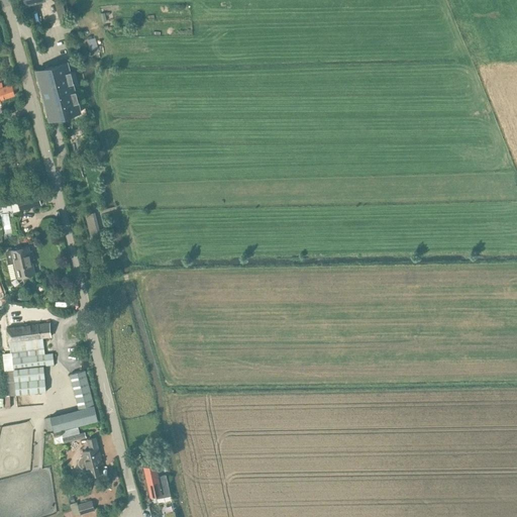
[(62,0),(59,0),(55,1),(59,18),(67,16),(62,0)]
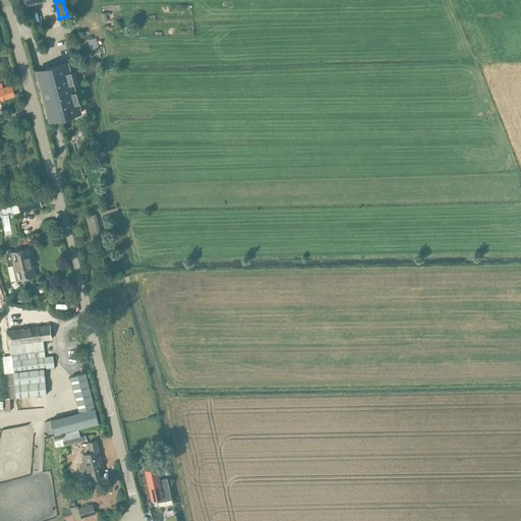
[(37,71),(50,121),(81,113),(68,62),(37,71)]
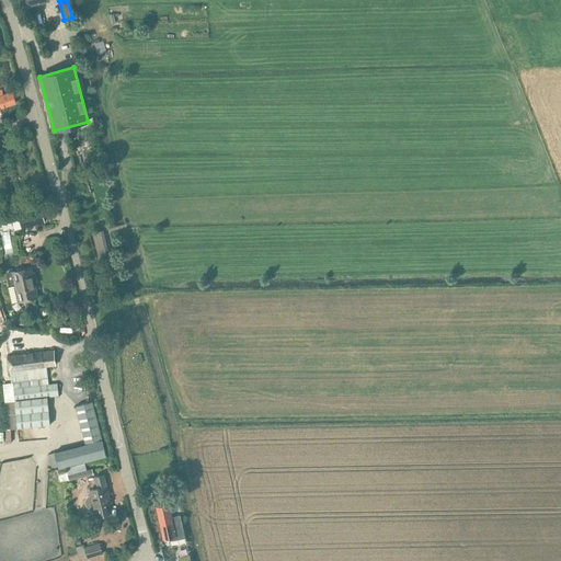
[(0,107),(16,103),(13,91),(3,94),(1,90),(0,90),(0,110),(1,110),(0,107)]
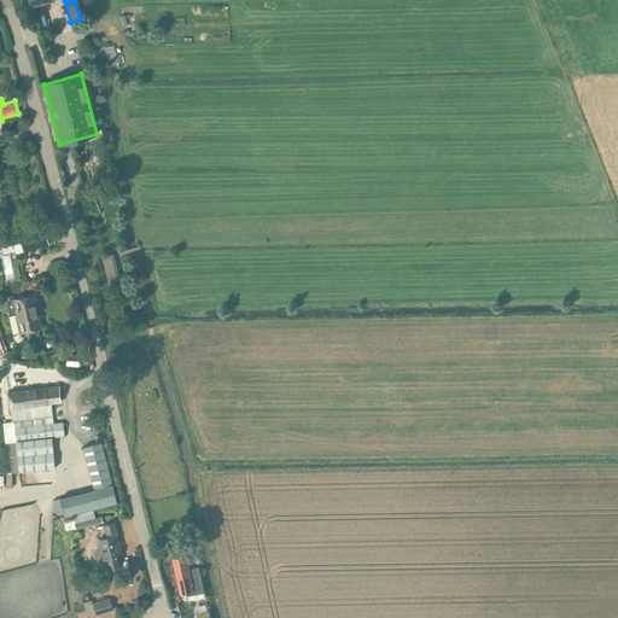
[(11,238),(0,240),(0,248),(13,245),(22,243),(24,251),(50,245),(46,231),(30,235),(30,234),(29,231),(11,235),(11,238)]
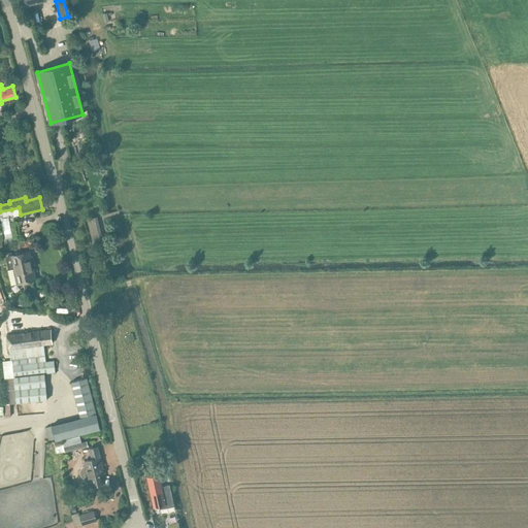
[(87,220),(93,243),(108,239),(106,233),(101,235),(96,217),(87,220)]
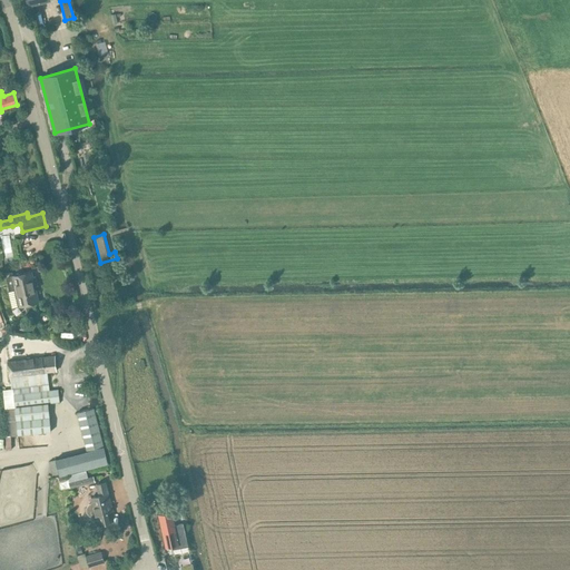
[(12,275),(6,276),(9,291),(12,307),(39,302),(32,272),(12,276),(12,275)]
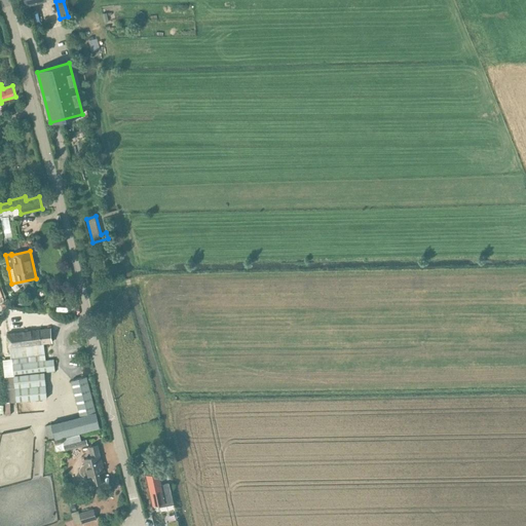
[(10,359),(3,359),(6,377),(4,377),(6,402),(16,401),(47,398),(44,372),(55,371),(53,360),(45,361),(44,343),(52,342),(50,329),(7,333),(8,348),(9,348),(10,359)]
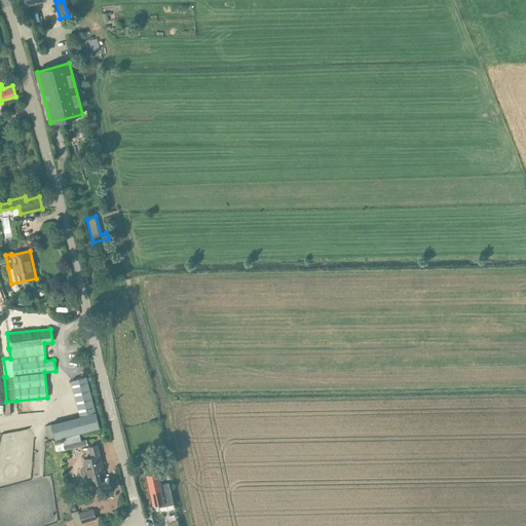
[(86,376),(71,380),(80,415),(51,423),(55,439),(100,427),(86,376)]
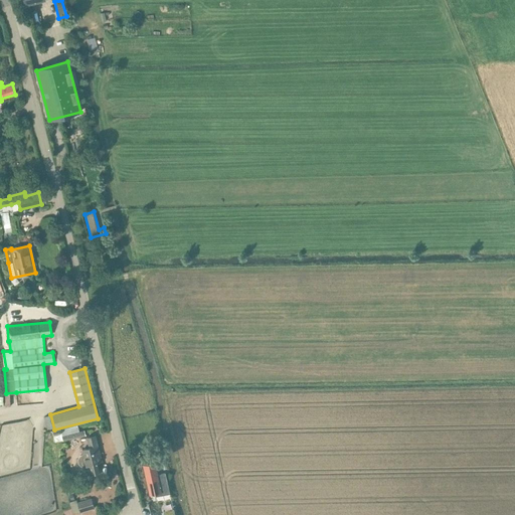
[(79,432),(77,424),(53,432),(55,442),(63,440),(63,442),(86,436),(84,431),(79,432)]
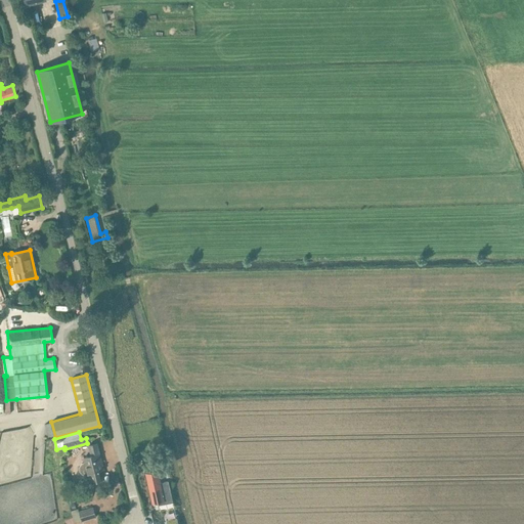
[(87,475),(88,475),(90,483),(101,480),(99,470),(104,469),(97,443),(89,445),(91,455),(83,457),(85,462),(84,462),(83,463),(82,463),(82,464),(81,465),(80,466),(80,467),(80,468),(80,469),(80,470),(80,471),(80,472),(81,472),(81,473),(82,473),(83,474),(84,475),(85,475),(86,475),(87,475)]
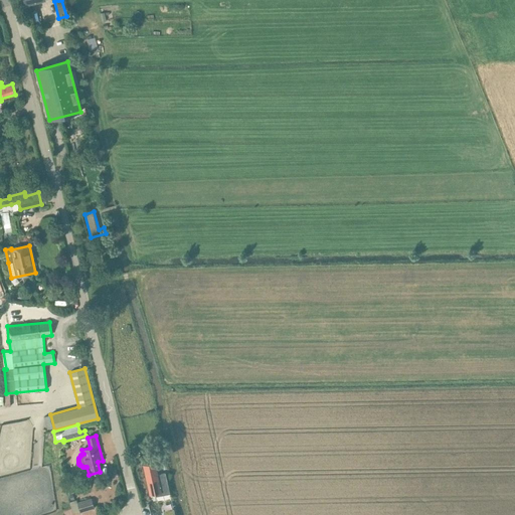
[(154,463),(144,465),(150,495),(155,494),(156,496),(169,493),(165,473),(157,475),(154,463)]
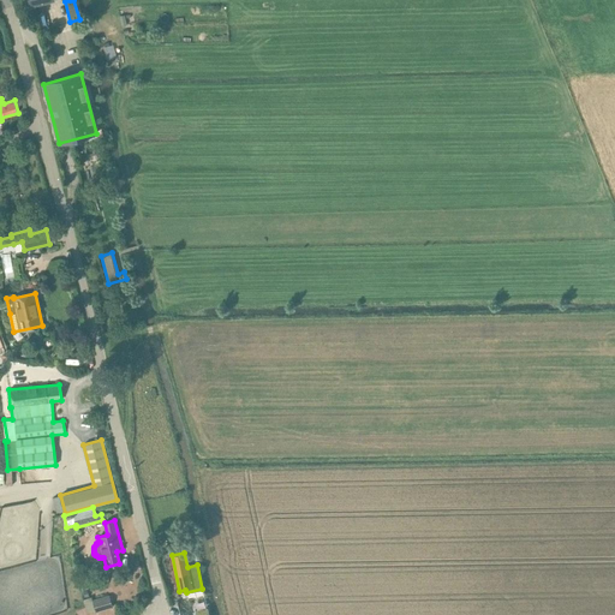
[(93,601),(96,611),(113,607),(109,596),(93,601)]
